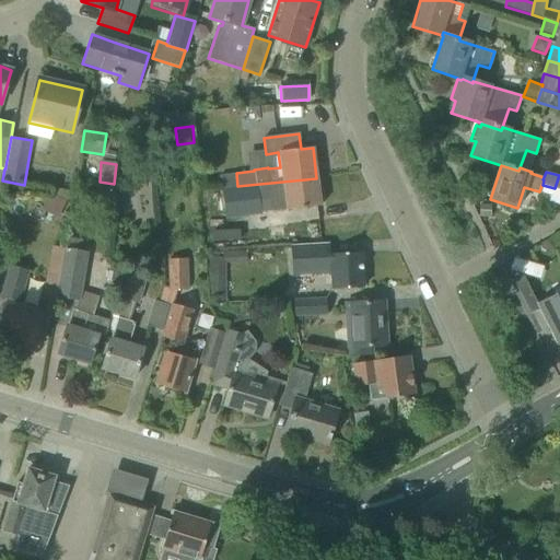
[(316,178),(237,186),(221,188),(224,214),(247,212),(246,199),(257,198),(283,194),(286,211),(319,206),(316,178)]
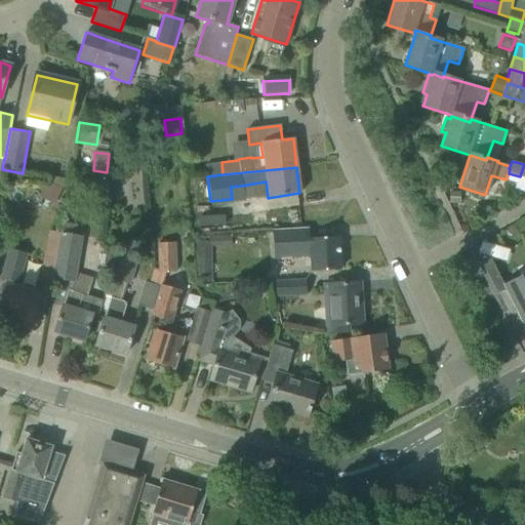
[(39,198),(54,205),(67,180),(48,177),(39,198)]
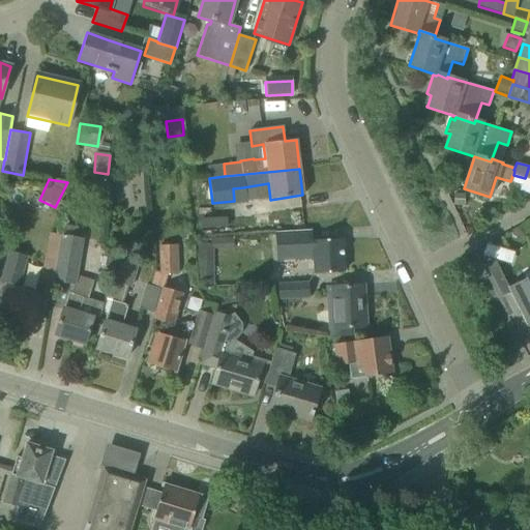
[(274,232),(275,261),(312,259),(313,274),(344,272),(342,239),(313,241),(312,230),(274,232)]
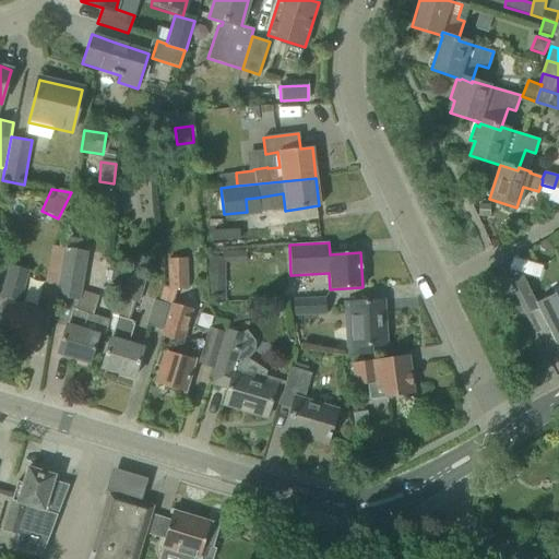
[(61,271),(56,300),(80,300),(87,251),(63,247),(59,270),(61,271)]
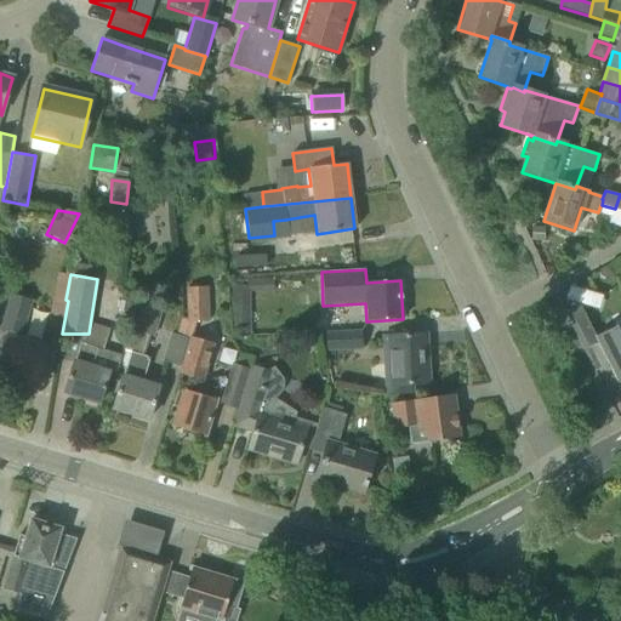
[(186,288),(187,322),(209,320),(208,286),(186,288)]
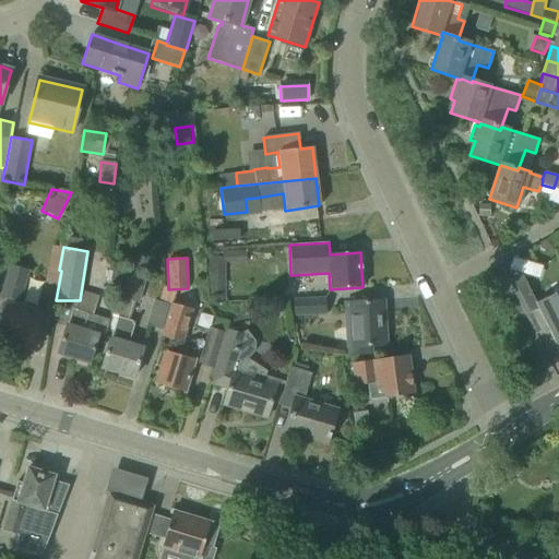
[(0,320),(0,336),(33,346),(45,310),(20,302),(24,289),(23,289),(28,271),(10,264),(0,297),(0,298),(6,300),(0,320)]
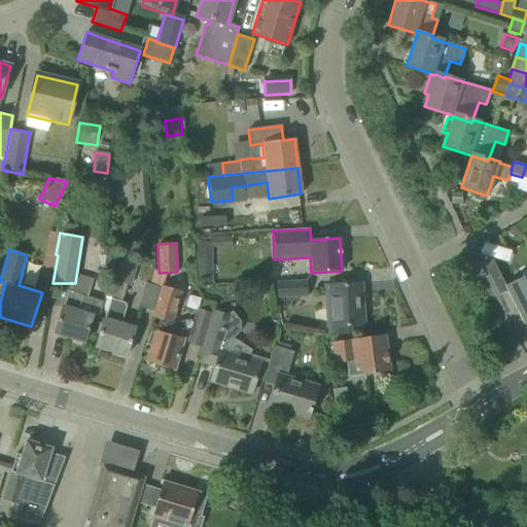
[(39,282),(53,283),(58,255),(56,254),(44,253),(39,282)]
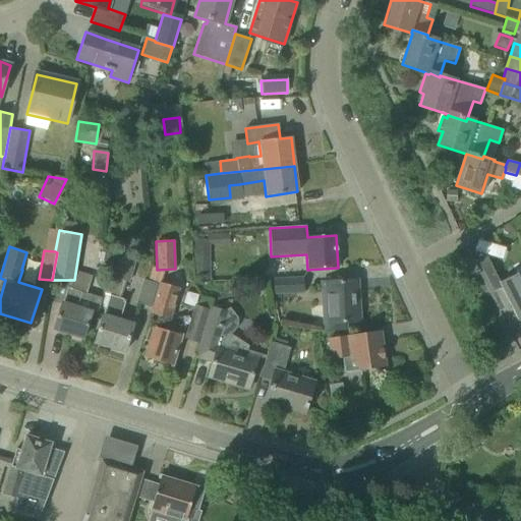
[(112,277),(128,282),(136,256),(119,250),(112,277)]
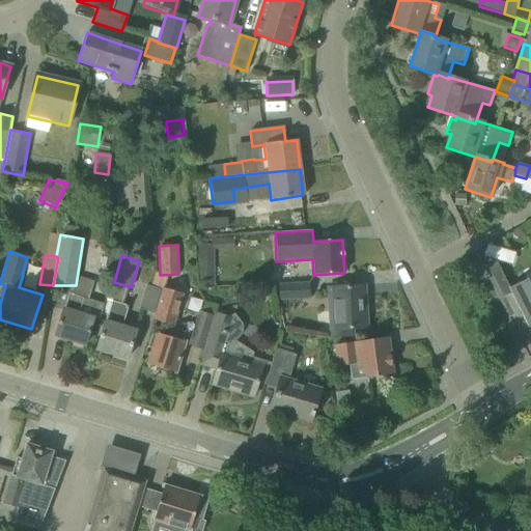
[(213,259),(198,259),(199,283),(214,283),(213,259)]
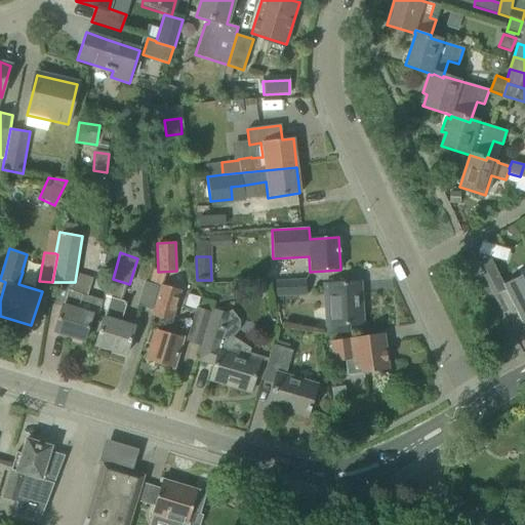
[(478,264),(477,265),(496,303),(508,296),(514,309),(521,323),(524,321),(524,270),(520,273),(521,275),(502,284),(490,257),(478,264)]
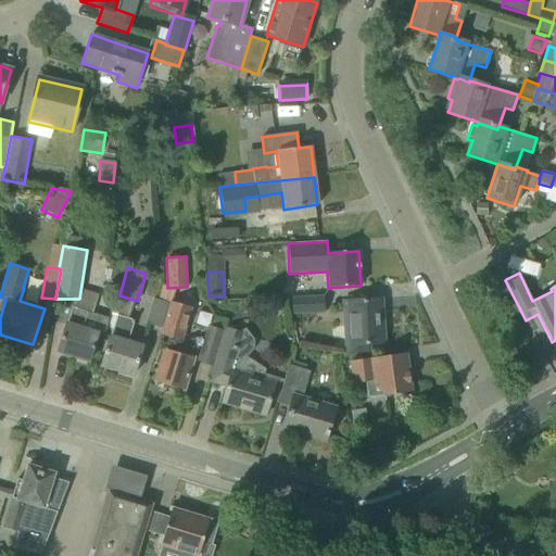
[(291,297),(292,314),(325,313),(324,295),(291,297)]
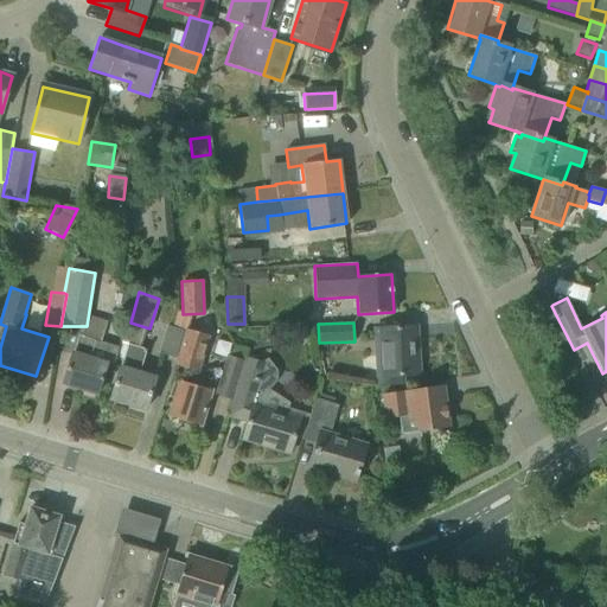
[(158,353),(176,358),(179,359),(187,331),(184,330),(167,325),(158,353)]
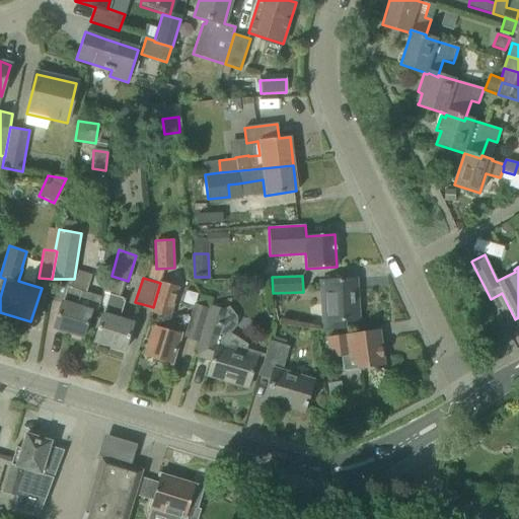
[(318,282),(321,330),(346,329),(345,321),(358,320),(356,280),(318,282)]
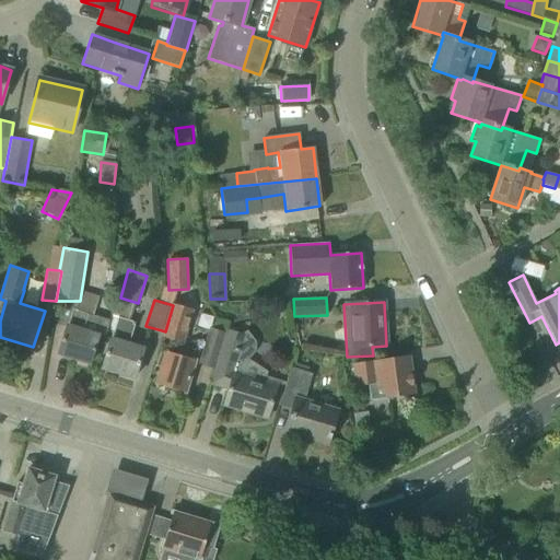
[(165,331),(162,330),(161,337),(165,338),(158,365),(161,366),(155,385),(185,394),(196,360),(179,356),(194,310),(171,303),(170,304),(173,305),(165,331)]
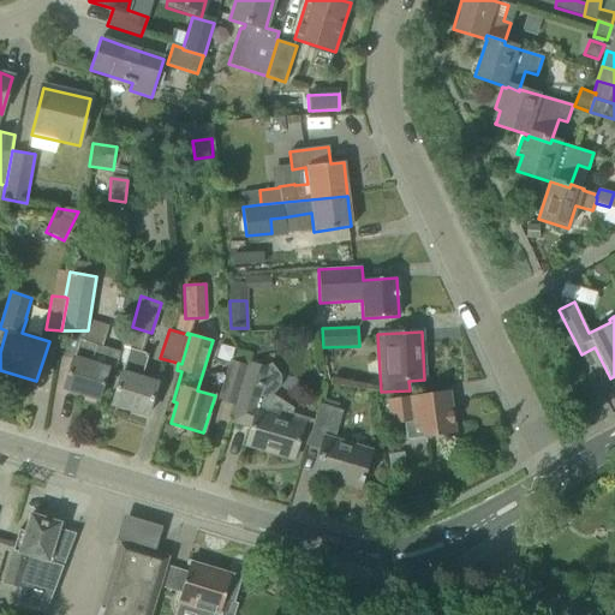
[(64,389),(99,400),(108,370),(114,371),(120,352),(79,339),(64,389)]
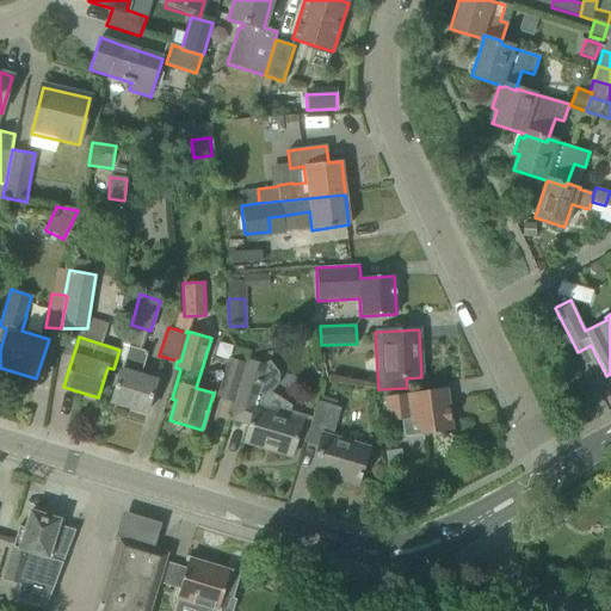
[(112,402),(147,413),(158,378),(141,374),(148,351),(129,346),(112,402)]
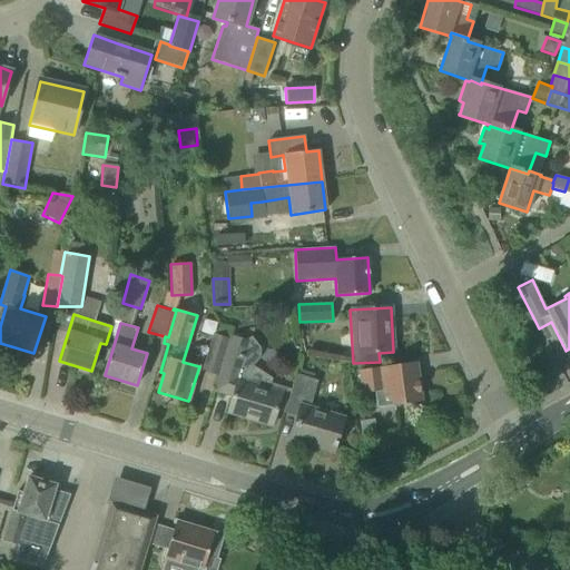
[(204,371),(218,375),(219,375),(231,341),(228,337),(215,334),(204,371)]
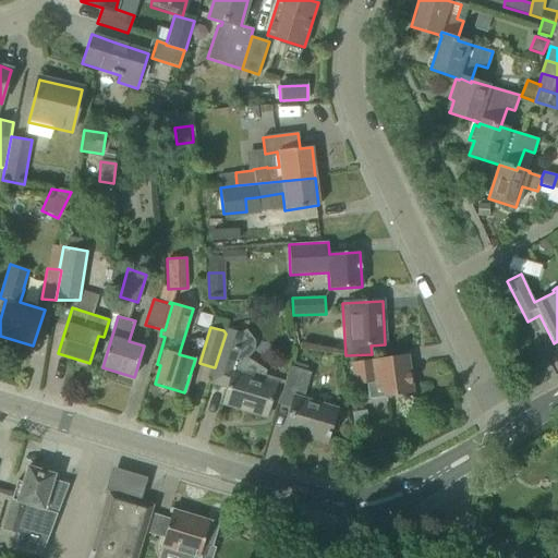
[(215,367),(214,367),(209,383),(228,389),(223,404),(266,416),(278,377),(264,373),(262,378),(242,372),(246,358),(250,355),(252,353),(253,351),(254,349),(254,346),(254,342),(254,340),(245,329),(241,332),(225,328),(223,330),(226,334),(215,367)]
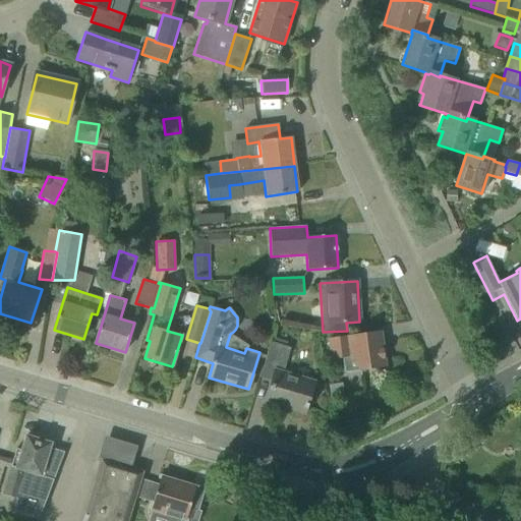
[(358,360),(359,371),(386,368),(381,332),(329,339),(332,360),(350,357),(351,361),(358,360)]
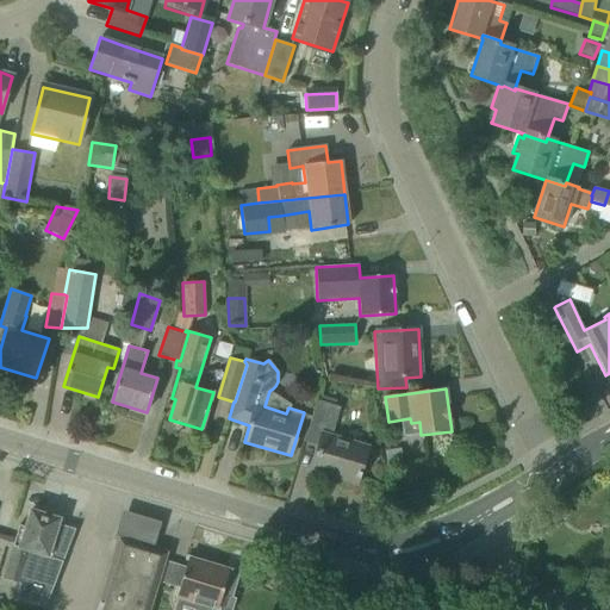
[(305,442),(318,446),(311,471),(356,485),(367,448),(331,437),(340,406),(317,400),(305,442)]
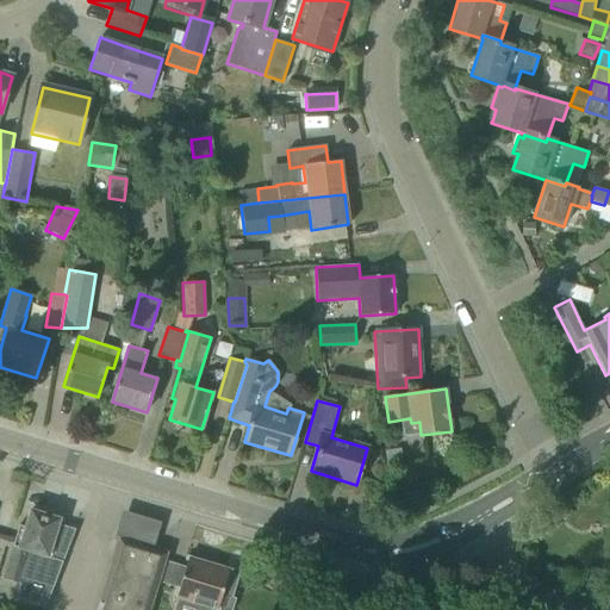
[(386,453),(388,470),(402,468),(399,450),(386,453)]
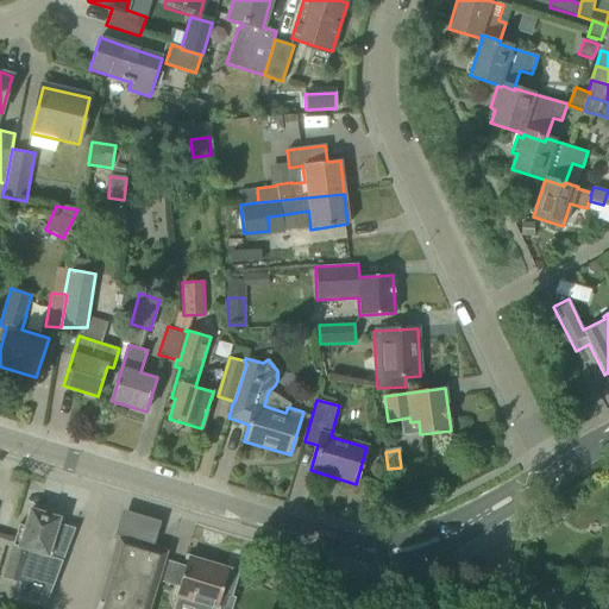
[(45,607),(62,562),(75,528),(58,523),(60,519),(56,518),(55,514),(46,512),(43,514),(31,509),(25,527),(19,525),(2,577),(19,583),(14,596),(45,607)]
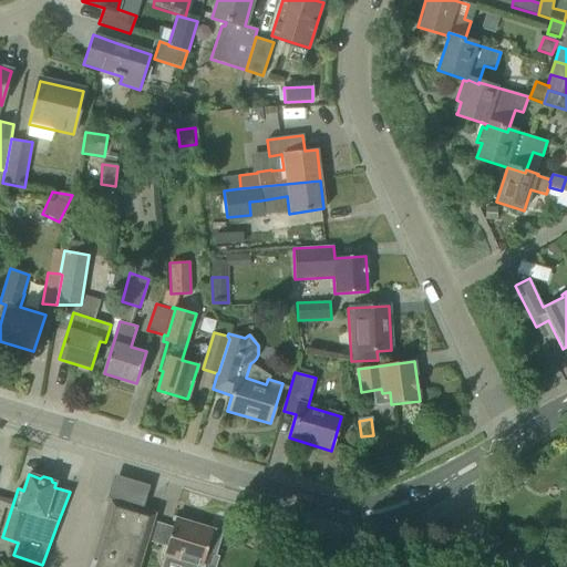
[(110,500),(89,566),(140,566),(148,542),(154,523),(156,514),(110,500)]
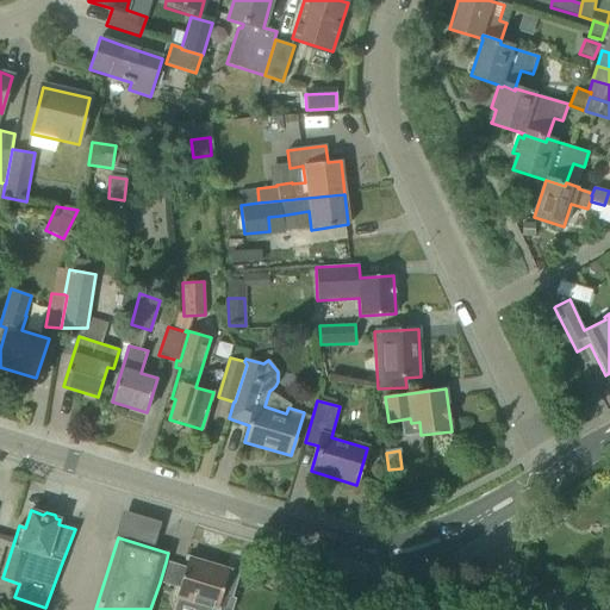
[(222,609),(218,609),(222,596),(230,598),(236,577),(229,576),(229,571),(188,559),(176,597),(204,605),(203,609),(222,609)]
